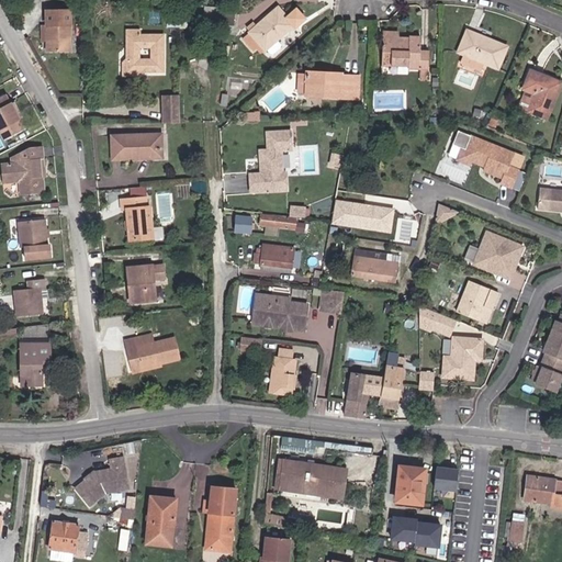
[(250,47),(254,44),(260,52),(290,26),(292,30),(301,22),(292,11),(282,19),(274,10),(253,26),(245,33),(246,35),(239,41),(247,49),(250,47)]
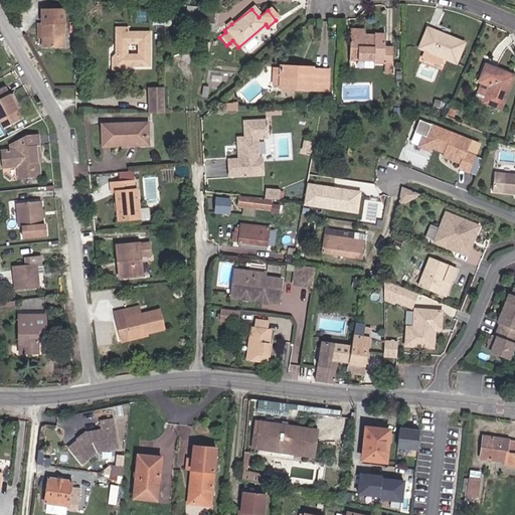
[(63,14),(41,13),(40,45),(63,45),(63,14)]
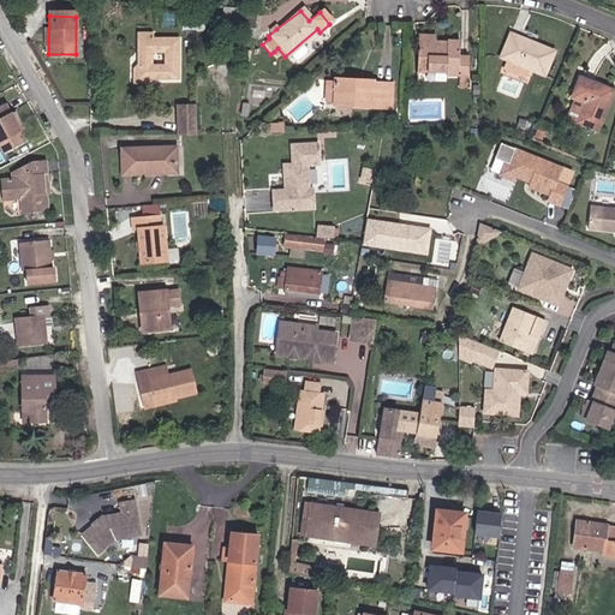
[(156,65),(157,64),(160,64),(162,67),(177,67),(177,27),(151,28),(151,22),(137,22),(136,57),(136,60),(143,67),(145,67),(155,67),(156,65)]
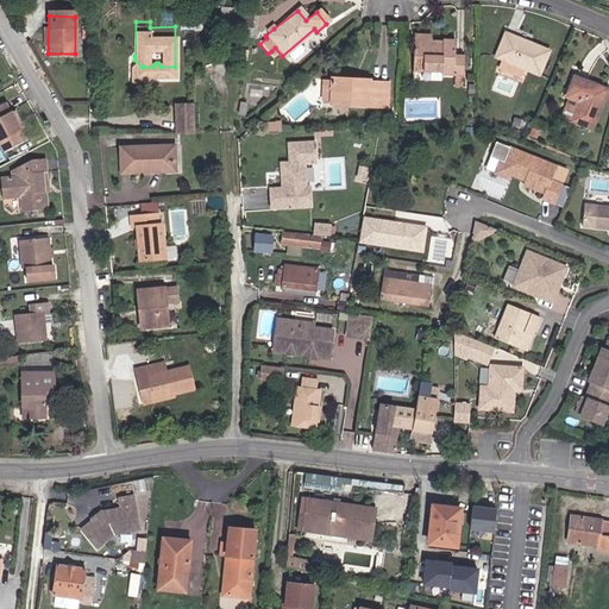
[(261,31),(265,36),(274,29),(269,23),(261,31)]
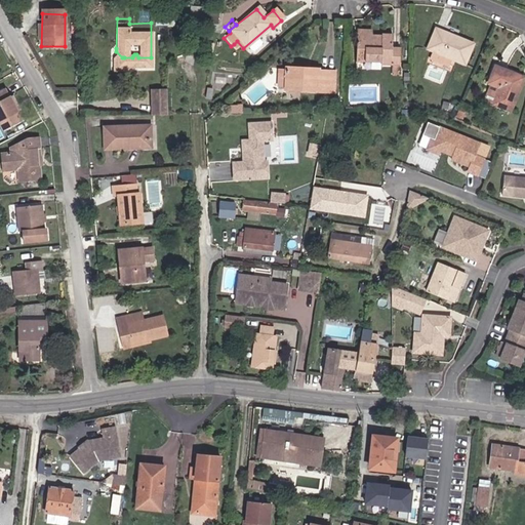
[(462,66),(471,43),(435,28),(427,51),(431,52),(452,62),(462,66)]
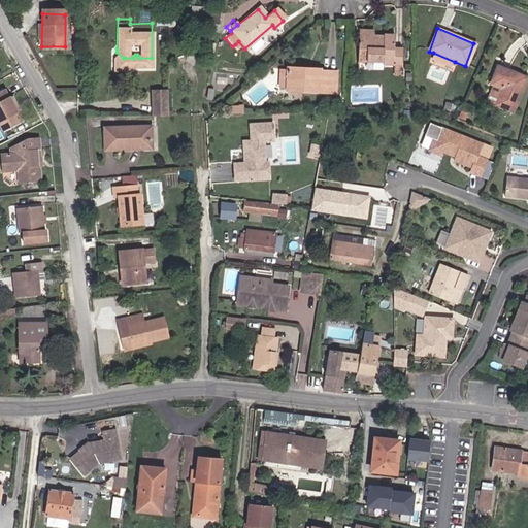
[(358,43),(369,43),(369,40),(370,36),(358,35),(358,43)]
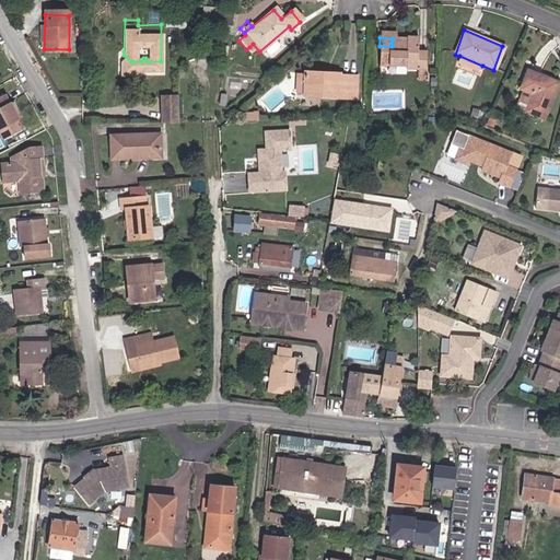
[(392,43),(392,46),(380,46),(378,65),(397,66),(397,73),(424,73),(426,51),(415,51),(415,39),(400,39),(400,43),(392,43)]
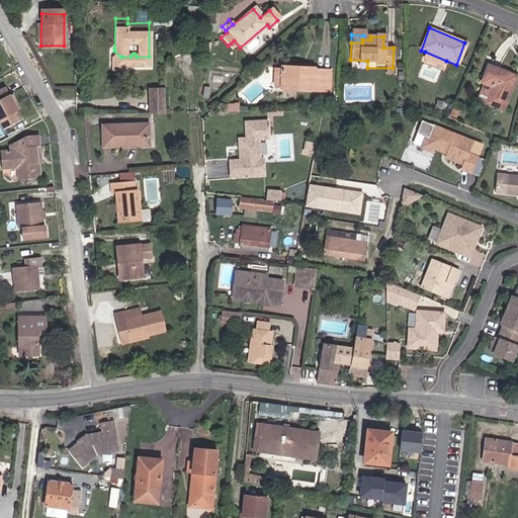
[(240,48),(234,40),(231,44),(237,50),(240,48)]
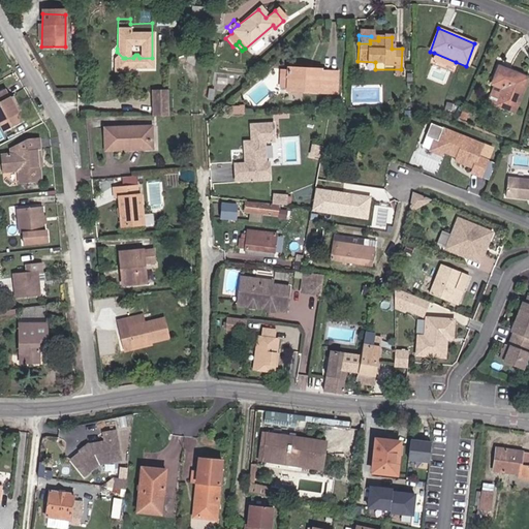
[(114,61),(125,62),(125,58),(123,58),(117,52),(117,49),(114,49),(114,61)]
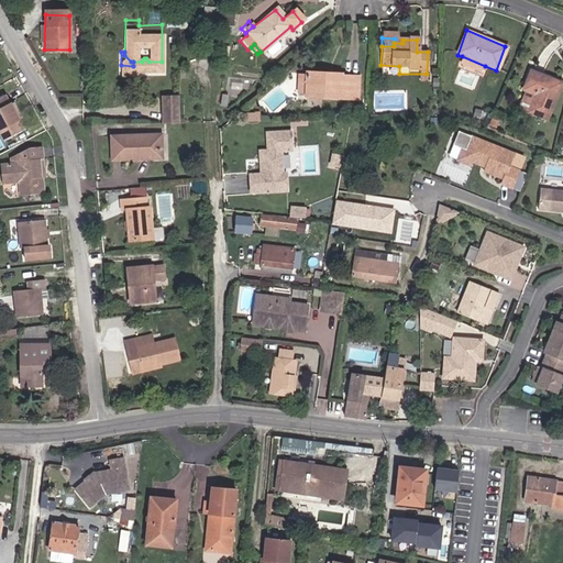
[(460,62),(484,70),(485,66),(462,56),(460,62)]
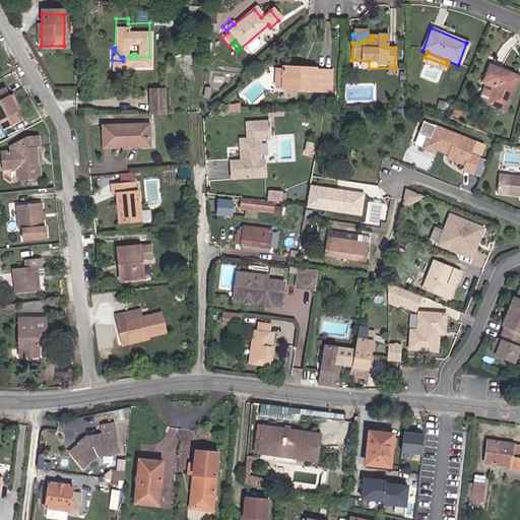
[(484,67),(514,79),(516,75),(486,63),(484,67)]
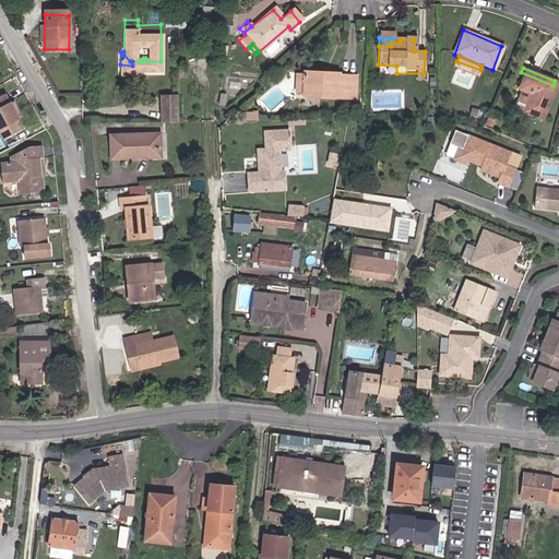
[(298,88),(298,95),(351,96),(352,74),(332,74),(332,69),(299,69),(298,72),(298,88)]
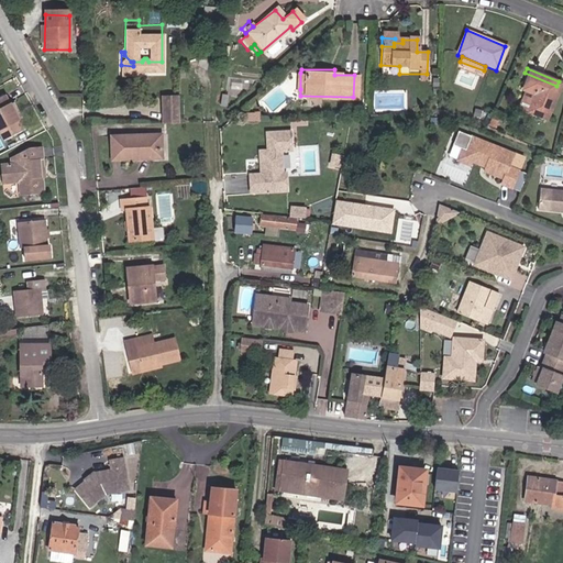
[(542,121),(556,86),(525,73),(518,90),(521,91),(529,94),(522,112),(542,121)]
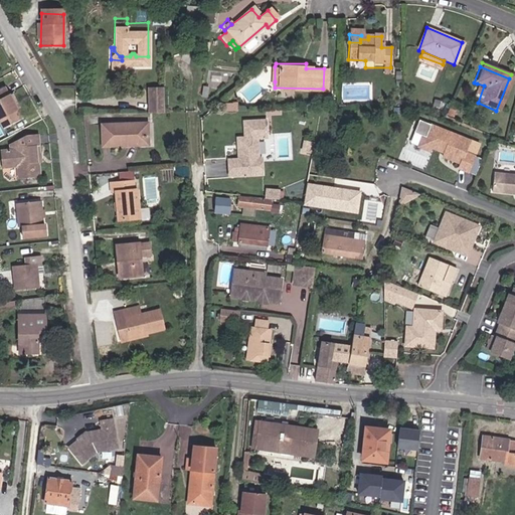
[(478,103),(484,86),(477,83),(470,100),(478,103)]
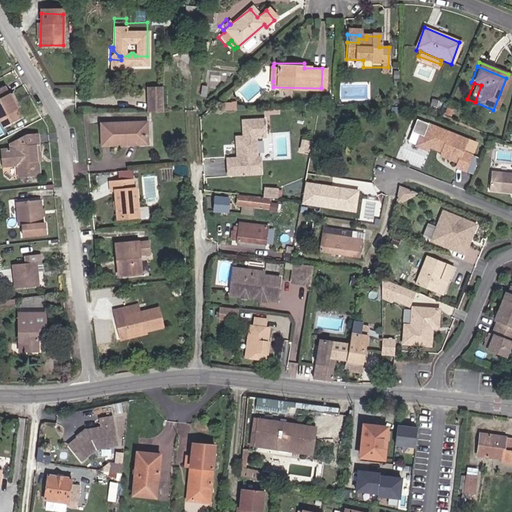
[(0,119),(5,128),(22,118),(5,87),(0,89),(0,119)]
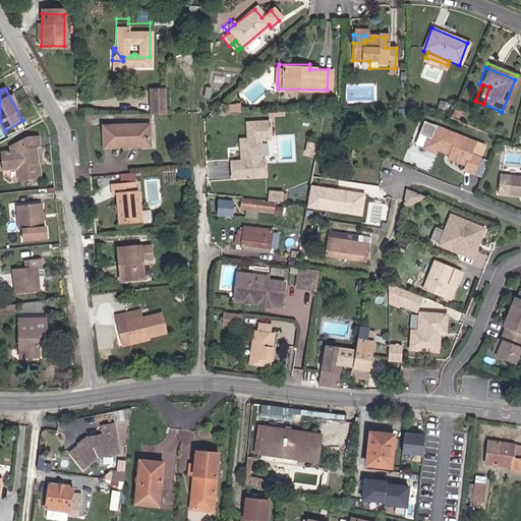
[(149,114),(164,114),(163,100),(164,89),(149,89),(149,114)]
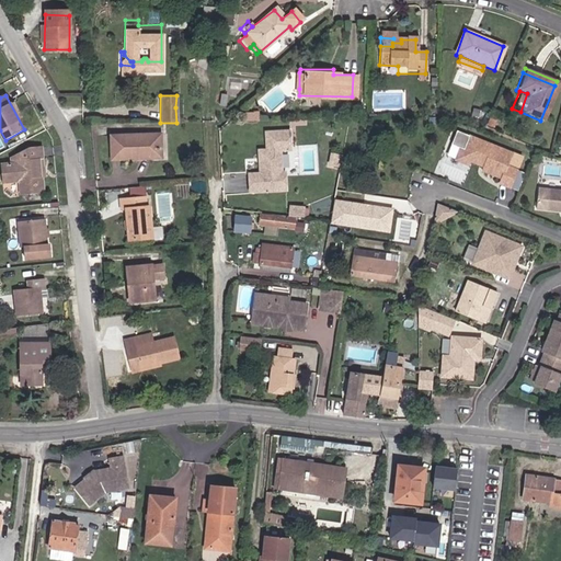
[(289,130),(266,132),(267,149),(259,150),(260,157),(262,156),(262,161),(260,162),(261,173),(249,173),(250,191),(285,189),(285,172),(281,172),(279,149),(290,149),(289,130)]
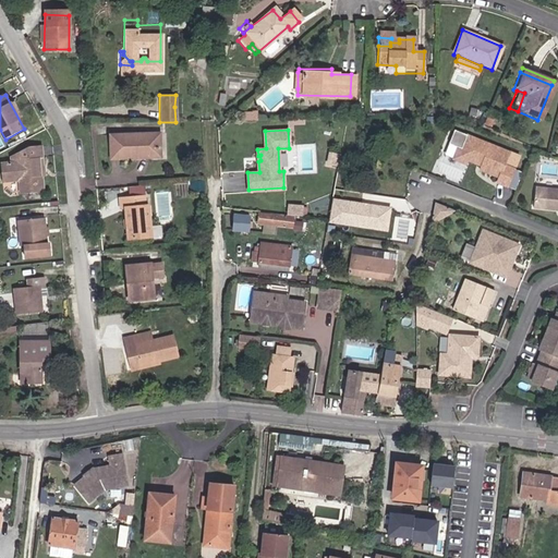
[(155,154),(153,132),(106,136),(108,161),(137,158),(136,155),(155,154)]
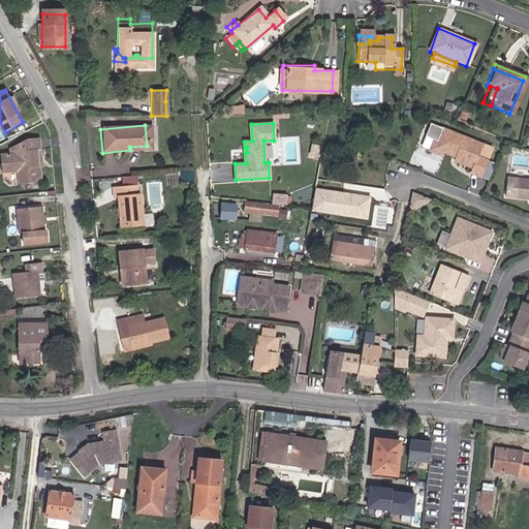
[(478,159),(484,146),(443,130),(437,143),(442,155),(453,158),(454,156),(457,158),(455,163),(472,170),(470,176),(480,180),(488,162),(478,159)]
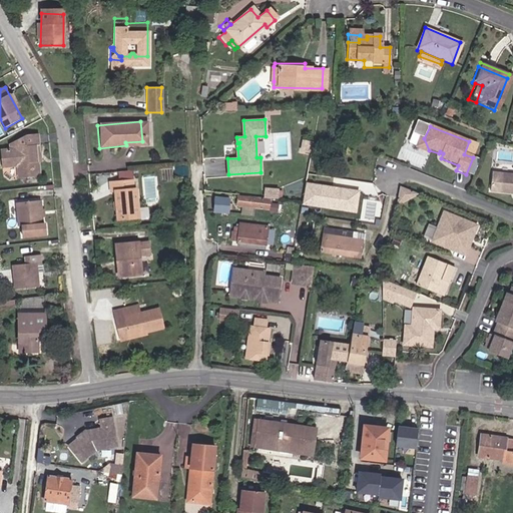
[(19,175),(37,173),(33,136),(24,135),(7,145),(7,148),(2,148),(2,163),(18,162),(19,175)]
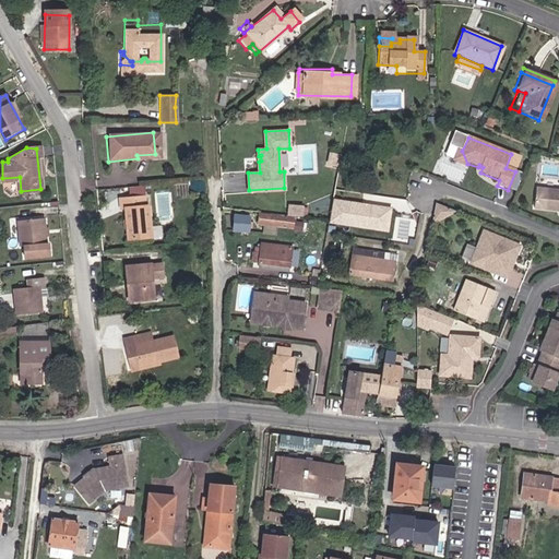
[(467,164),(462,151),(459,150),(454,162),(466,167),(467,164)]
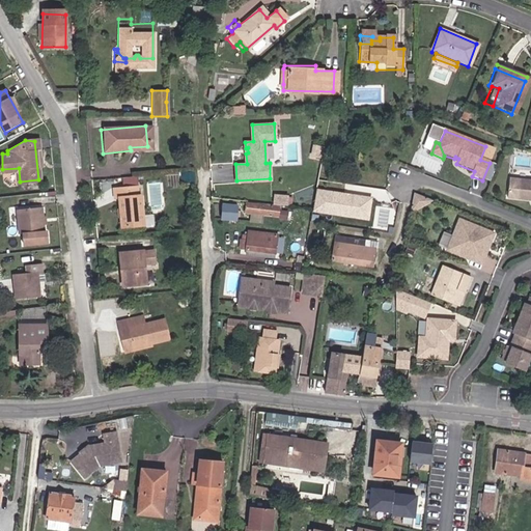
[(324,146),(315,144),(313,156),(322,158),(324,146)]
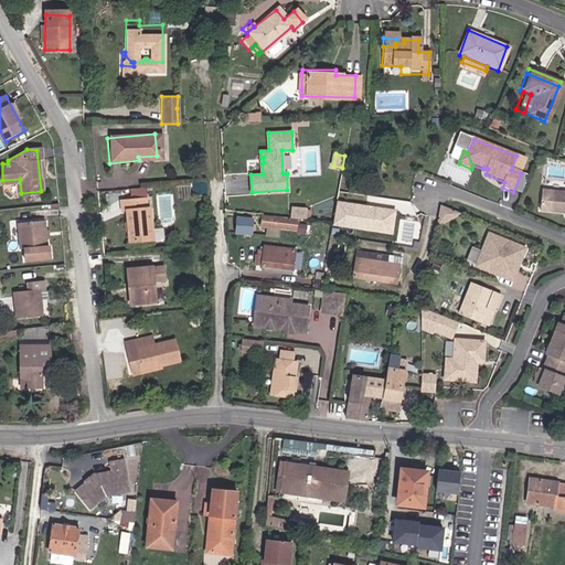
[(230,194),(247,194),(247,174),(230,173),(230,194)]
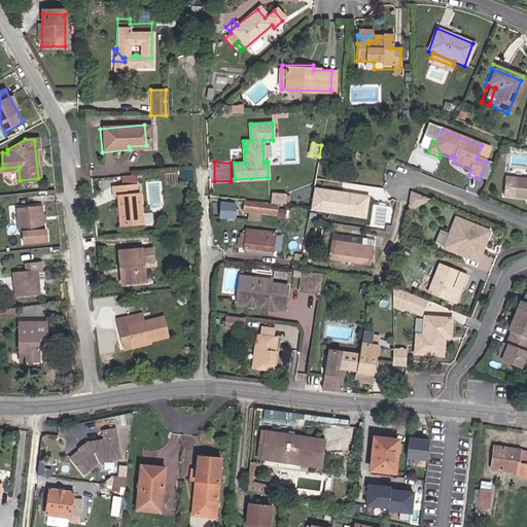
[(183,172),(184,181),(194,181),(192,172),(183,172)]
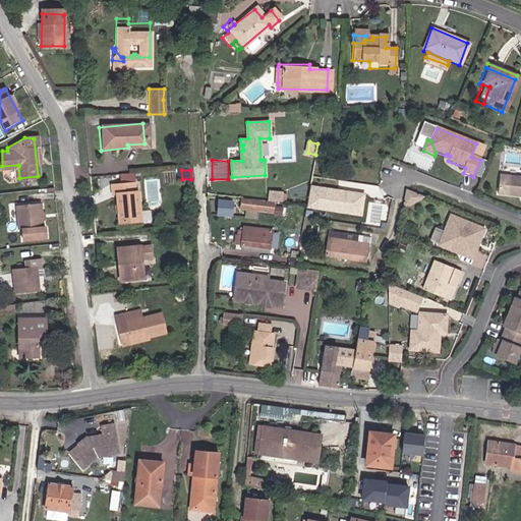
[(520,178),(510,177),(508,195),(519,196),(520,194),(520,178)]
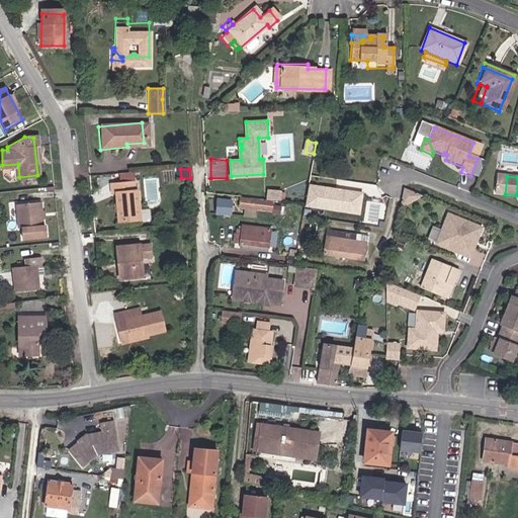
[(130,182),(109,184),(109,192),(115,191),(116,199),(118,199),(120,219),(137,218),(135,189),(130,190),(130,182)]
